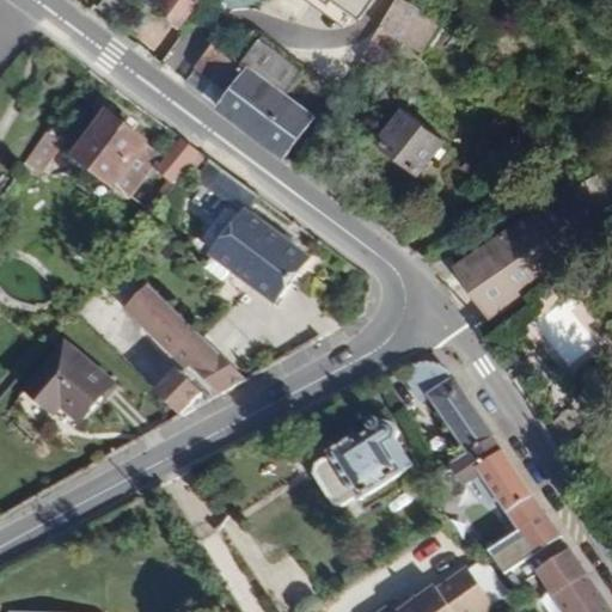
[(115,17),(127,0),(103,0),(99,5),(115,17)]
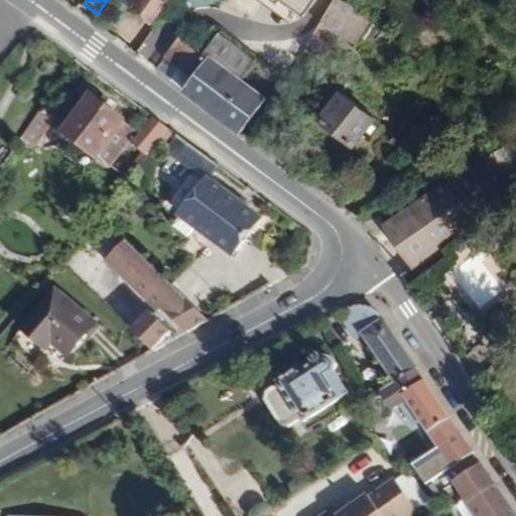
[(154,19),(169,0),(136,0),(139,2),(137,6),(154,19)]
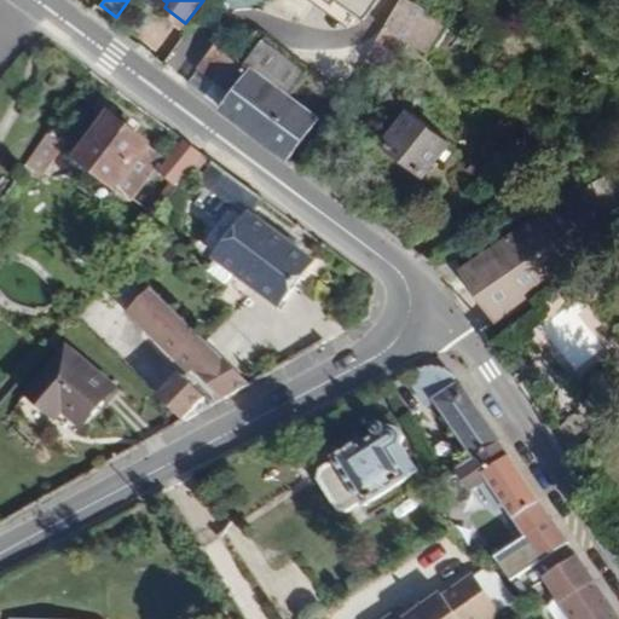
[(323,0),(329,4),(330,0),(334,0),(360,19),(374,0),(323,0)]
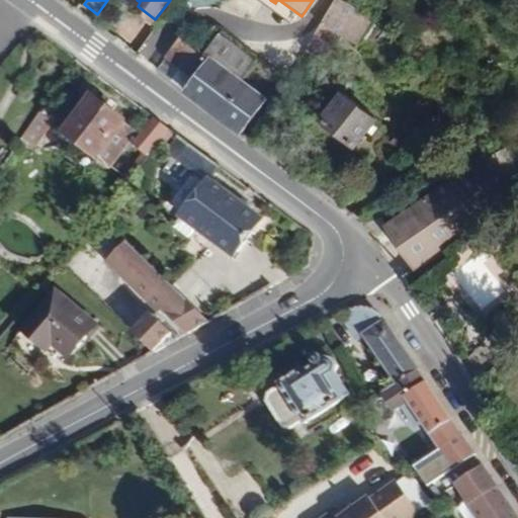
[(360,42),(375,15),(349,0),(337,0),(309,48),(329,60),(345,33),(360,42)]
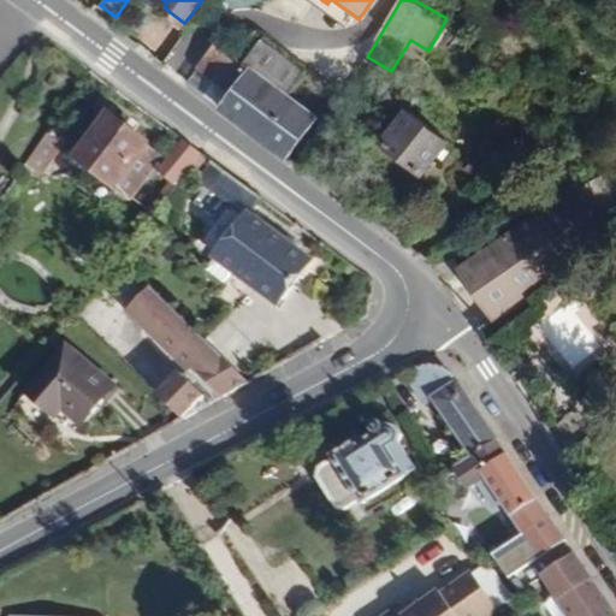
[(253,64),(246,59),(203,27),(183,54),(199,67),(215,78),(232,92),(253,64)]
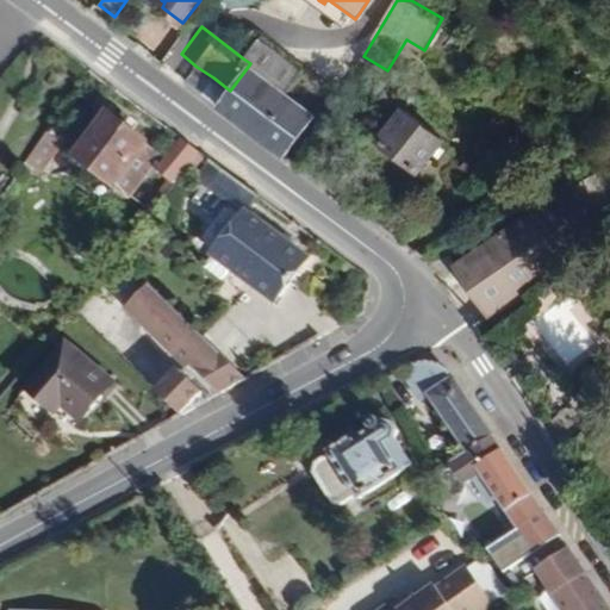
[(288,93),(306,69),(262,35),(243,58),(250,63),(288,93)]
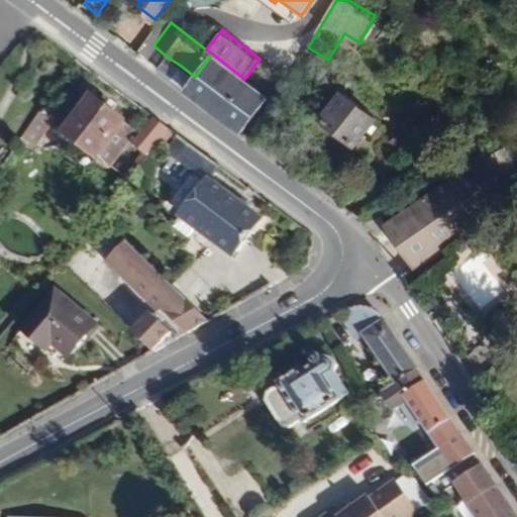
[(244,79),(212,54),(195,77),(181,66),(172,78),(242,131),(270,97),(244,79)]
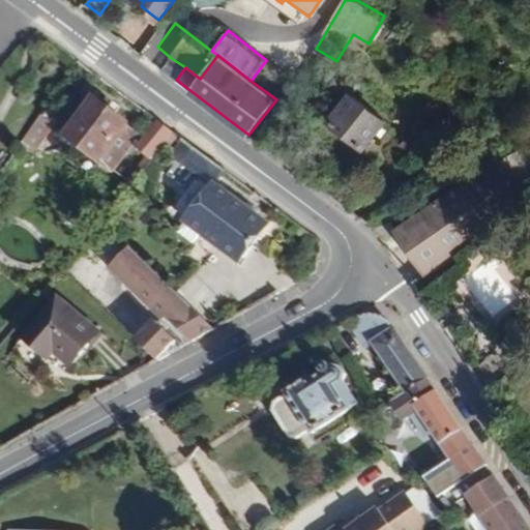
[(176,80),(185,67),(171,58),(163,69),(176,80)]
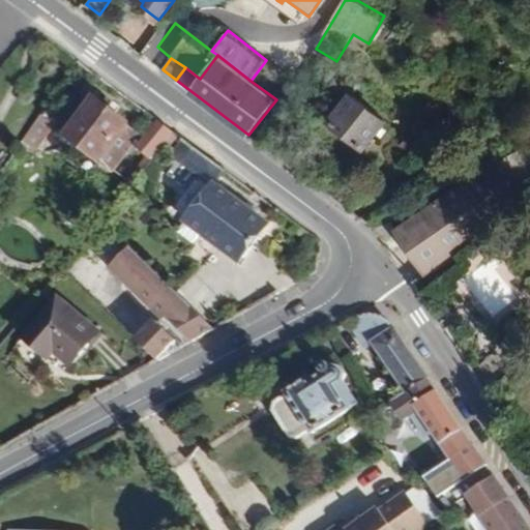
[(388,120),(352,93),(331,119),(367,148),(388,120)]
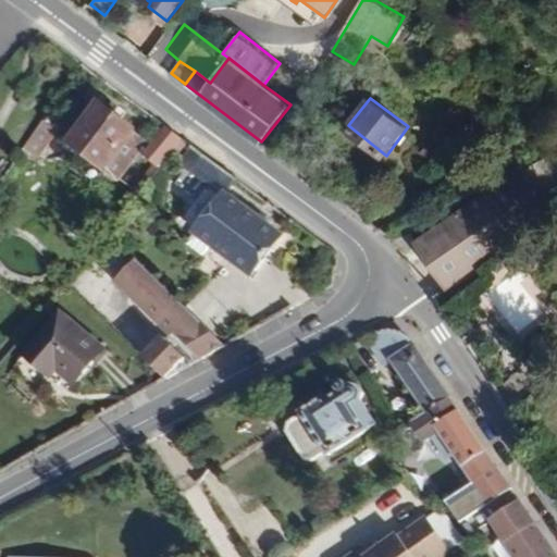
[(106,170),(133,131),(98,106),(70,145),(106,170)]
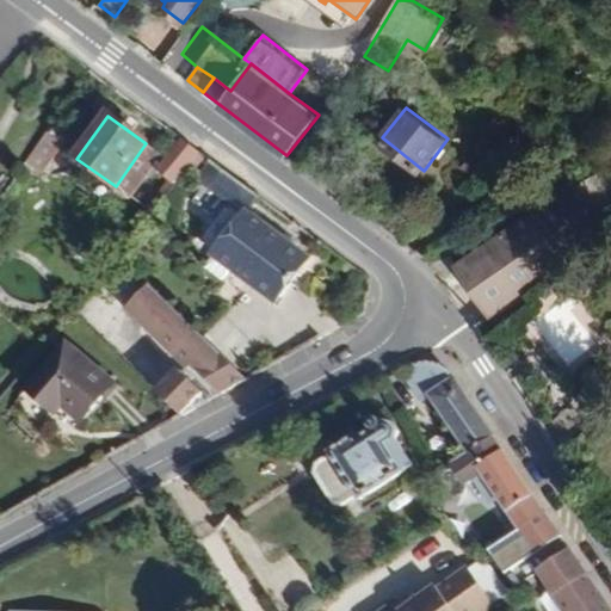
[(41,177),(65,144),(49,133),(26,165),(41,177)]
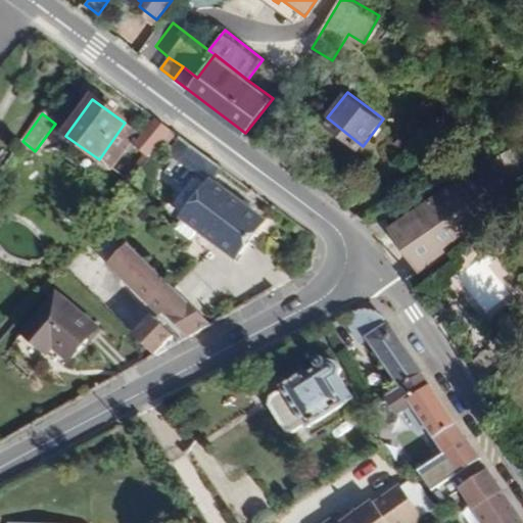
[(148,159),(172,132),(154,119),(132,147),(148,159)]
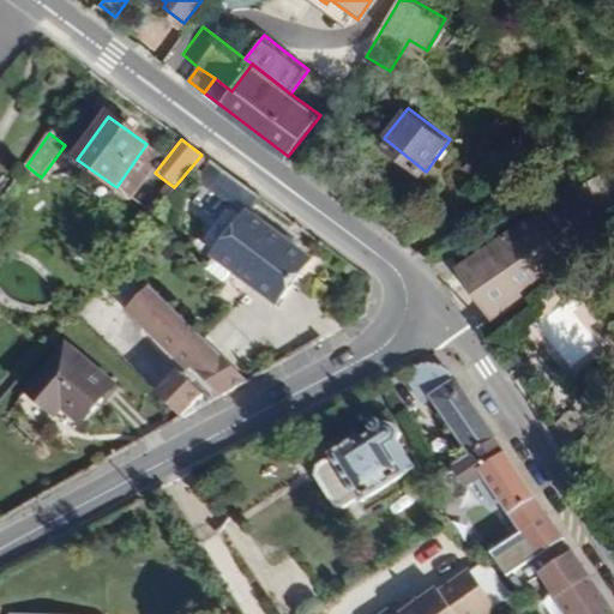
[(248,212),(259,197),(211,162),(197,182),(245,217),(248,212)]
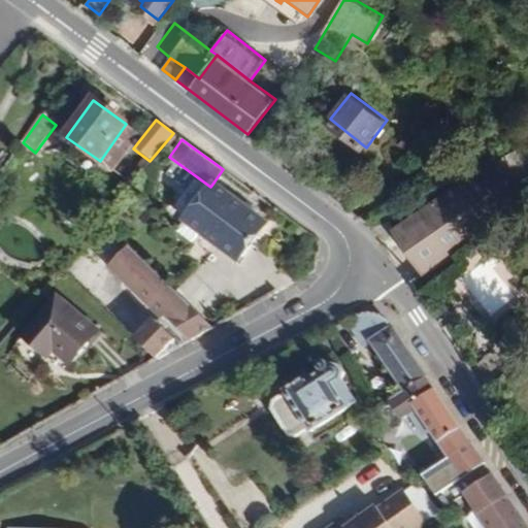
[(454,253),(527,203),(519,189),(527,183),(527,144),(502,157),(468,175),(394,228),(429,282),(457,264),(454,253)]
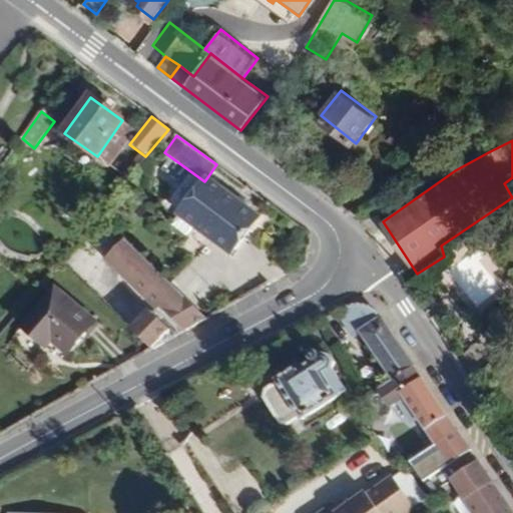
[(231,258),(262,217),(207,177),(204,181),(178,216),(231,258)]
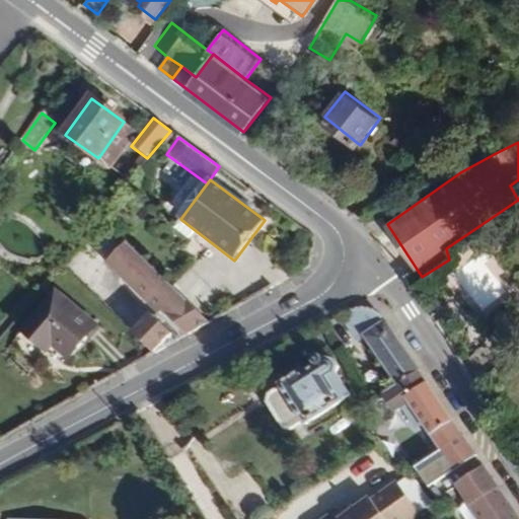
[(212,322),(126,241),(105,263),(159,312),(160,313),(163,310),(189,336),(212,322)]
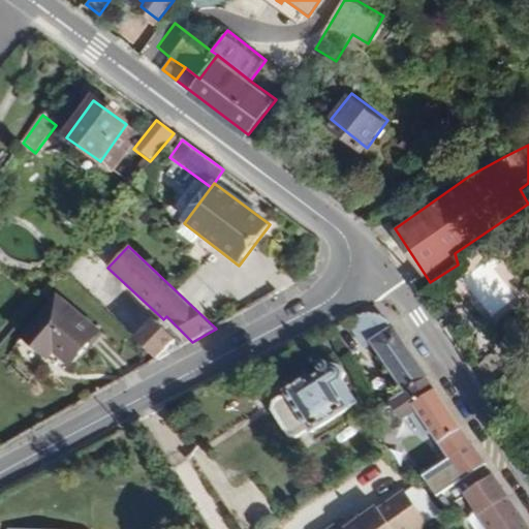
[(99,333),(57,296),(21,337),(47,360),(53,353),(69,367),(99,333)]
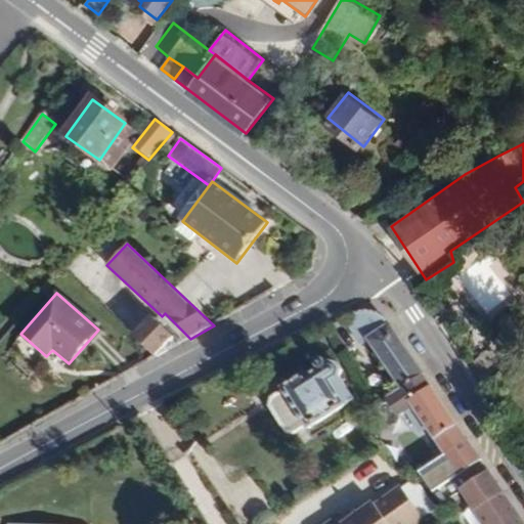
[(424,376),(389,322),(381,315),(373,311),(365,310),(356,312),(343,317),(357,343),(366,338),(375,349),(372,352),(381,365),(384,363),(401,389),(424,376)]
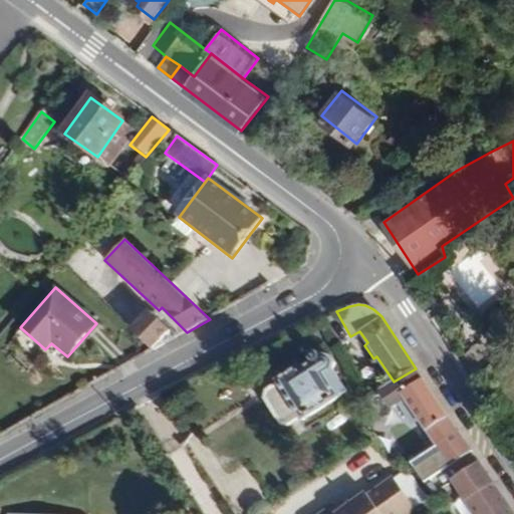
[(187,332),(162,307),(159,310),(158,309),(144,321),(169,342),(187,332)]
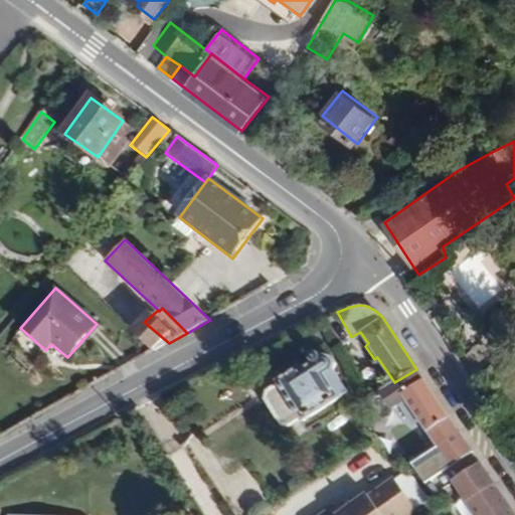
[(169,343),(144,322),(135,330),(156,350),(169,343)]
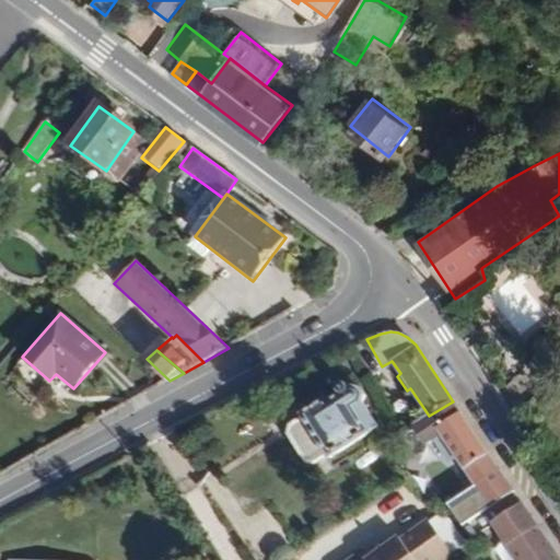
[(547,401),(529,375),(503,394),(524,426),(547,401)]
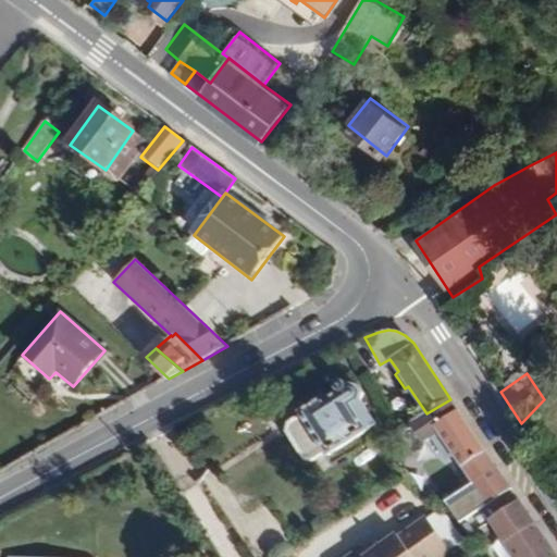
[(367,431),(350,406),(359,400),(361,392),(356,385),(347,386),(345,383),(339,382),(335,385),(335,387),(337,394),(327,399),(323,398),(284,424),(283,434),(299,461),(313,465),(326,455),(329,455),(367,431)]
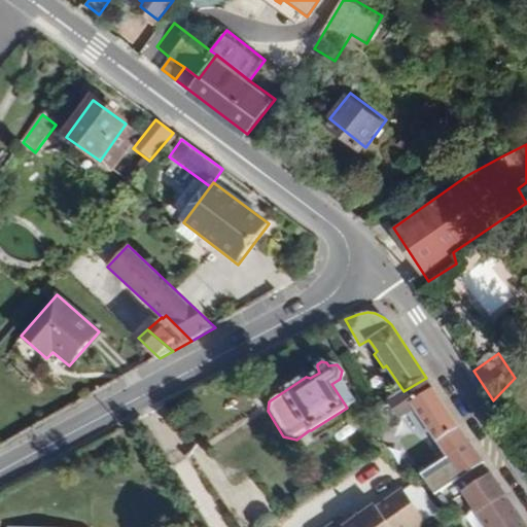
[(470,443),(426,378),(403,391),(390,399),(402,419),(408,416),(422,436),(430,431),(449,459),(470,443)]
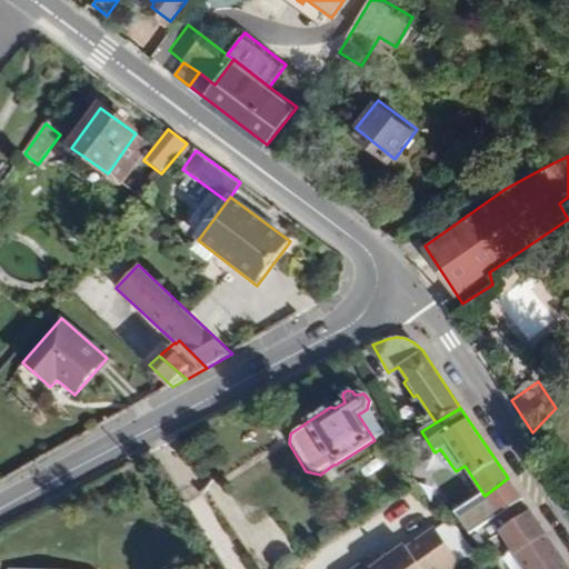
[(383,433),(367,409),(358,415),(375,440),(383,433)]
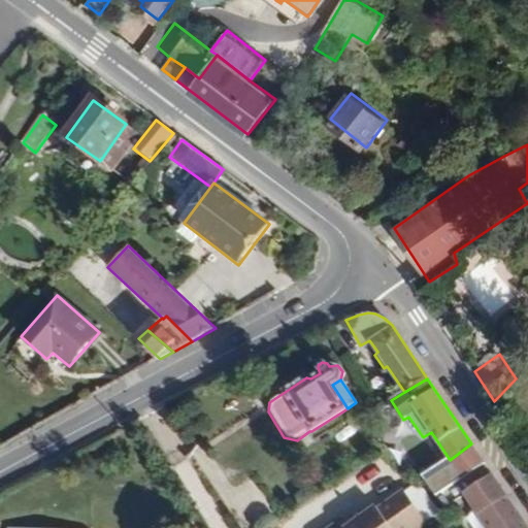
[(527,527),(491,472),(462,492),(486,527),(527,527)]
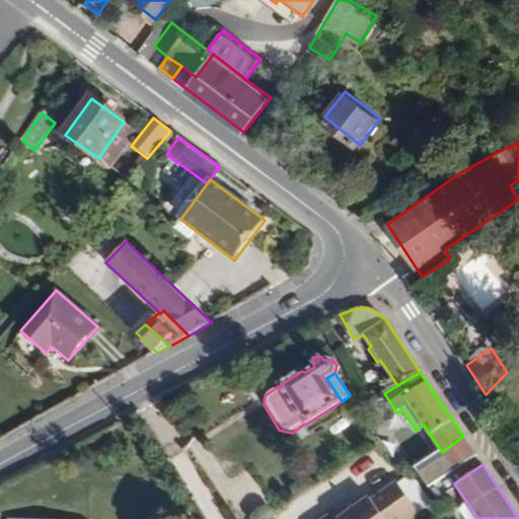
[(409,518),(415,515),(393,484),(369,502),(367,499),(337,518),(335,518),(331,513),(321,518),(409,518)]
